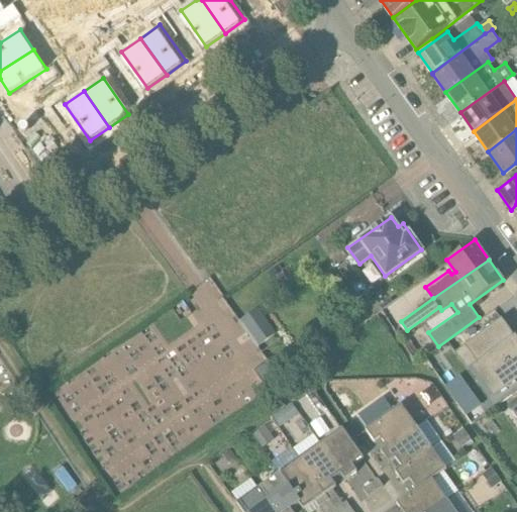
[(275,330),(256,305),(239,317),(257,343),(275,330)]
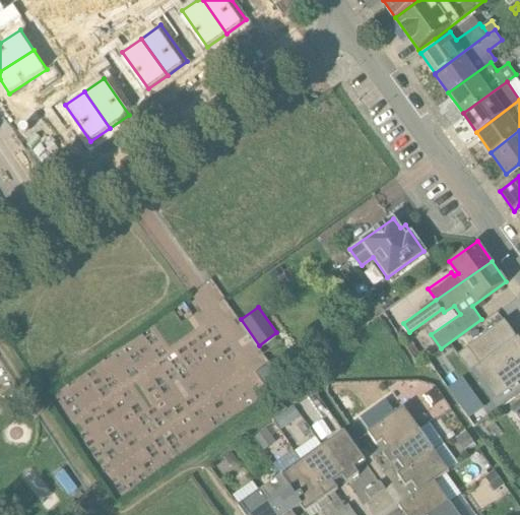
[(474,365),(496,394),(519,376),(519,340),(504,318),(467,344),(468,344),(458,351),(470,368),(474,365)]
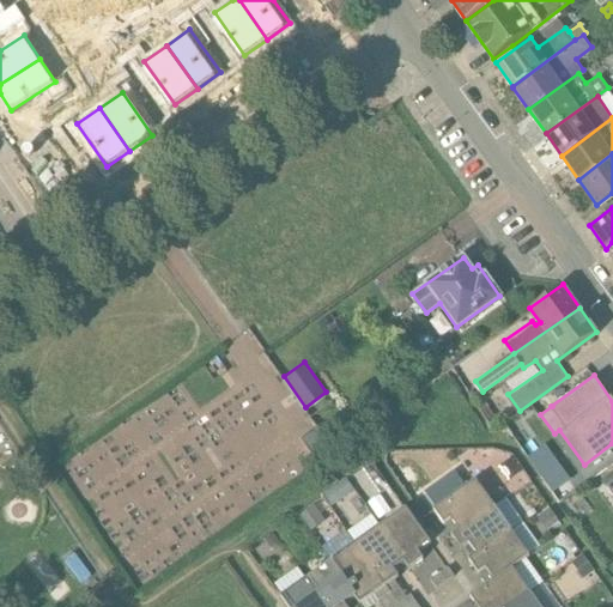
[(551,490),(569,477),(559,462),(541,475),(551,490)]
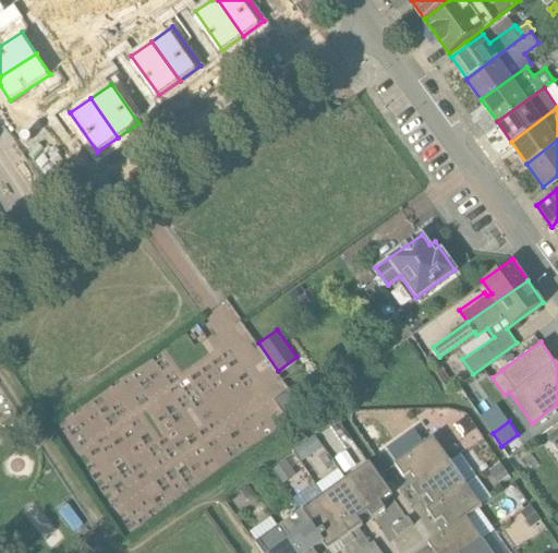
[(410,484),(411,485),(450,459),(433,434),(395,463),(403,475),(411,470),(417,480),(410,484)]
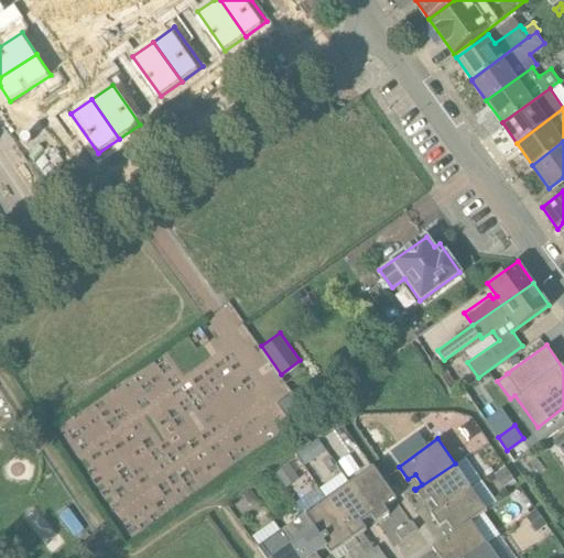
[(314,457),(305,445),(296,451),(305,462),(314,457)]
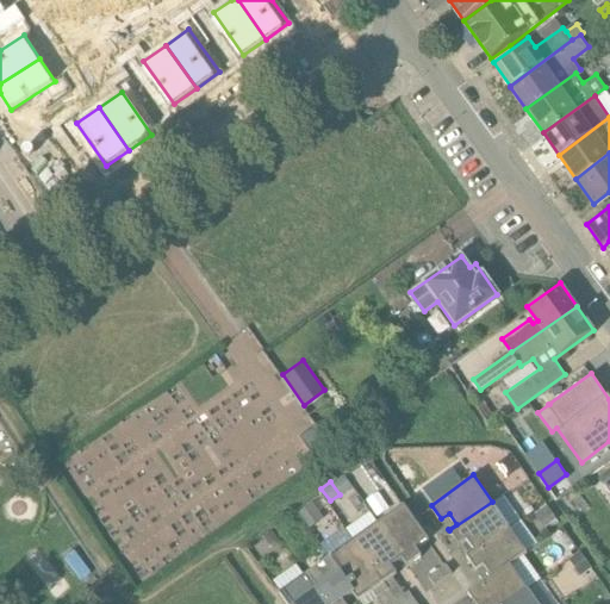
[(323,515),(312,499),(298,510),(309,525),(323,515)]
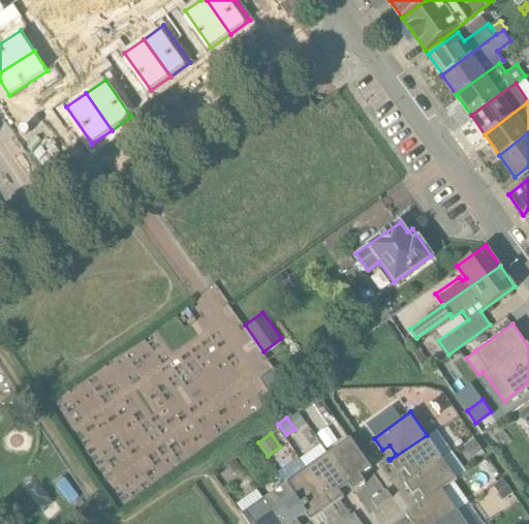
[(405,482),(441,457),(427,435),(390,460),(398,471),(404,467),(410,475),(404,481),(405,482)]
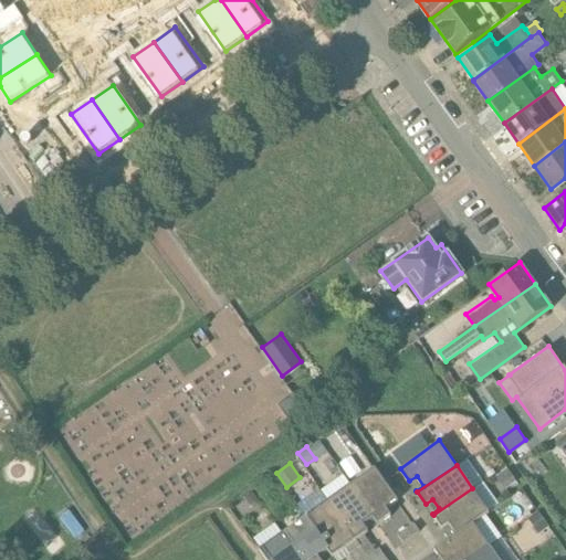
[(519,482),(507,465),(495,473),(507,489),(519,482)]
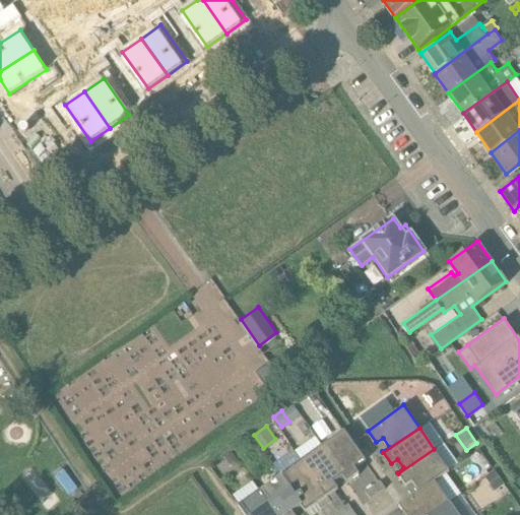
[(323,444),(348,479),(359,471),(354,465),(365,458),(344,429),(323,444)]
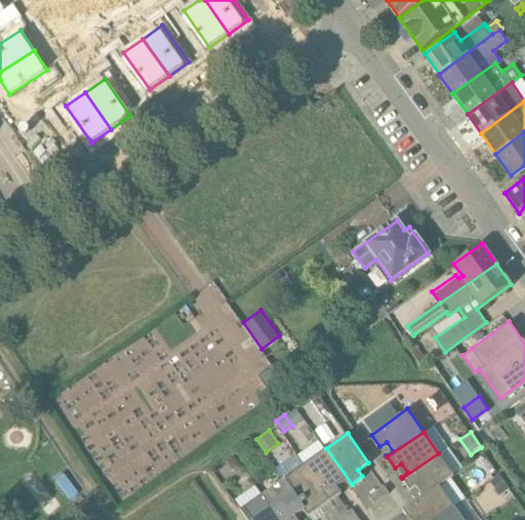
[(300,448),(305,458),(325,448),(321,438),(300,448)]
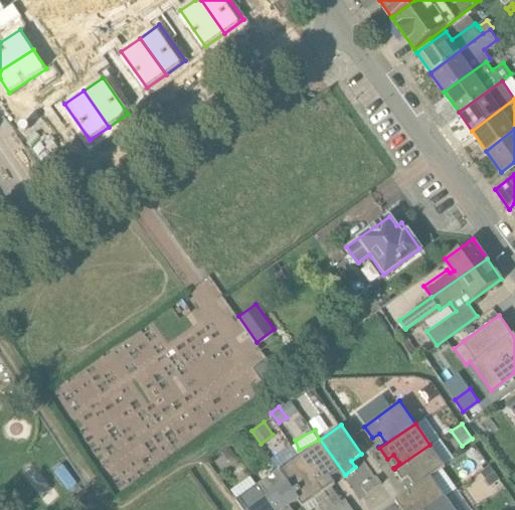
[(327,494),(334,504),(341,499),(331,485),(335,482),(330,476),(339,470),(343,476),(345,475),(320,440),(299,455),(324,489),(324,490),(327,494)]
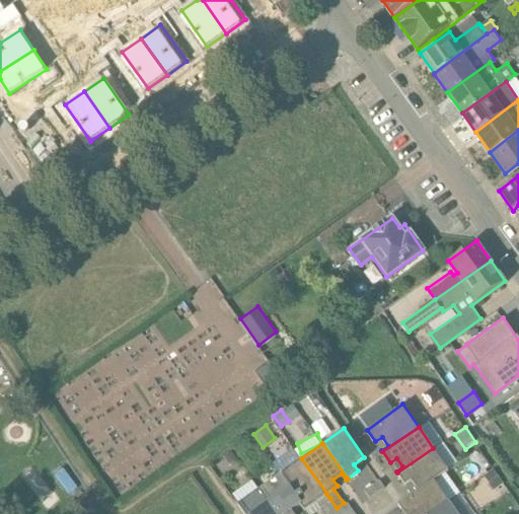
[(237,455),(231,448),(223,454),(229,461),(237,455)]
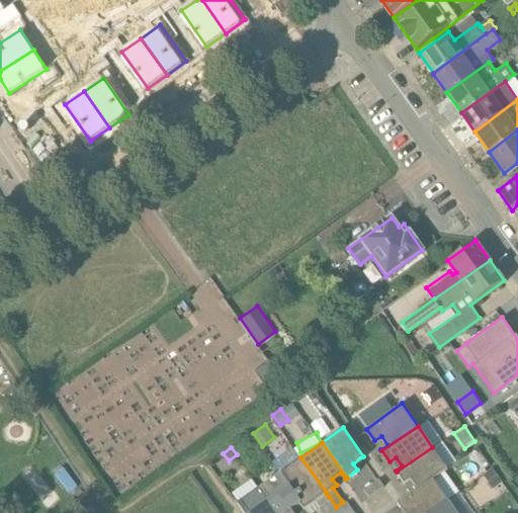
[(433,478),(433,477),(446,466),(432,447),(397,472),(405,483),(411,478),(417,488),(431,478),(433,478)]
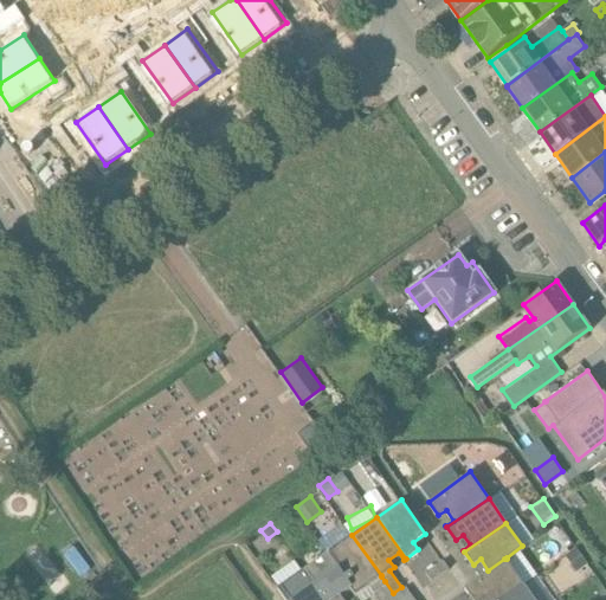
[(327,552),(356,593),(369,584),(363,576),(374,569),(379,576),(381,576),(381,575),(352,535),(327,552)]
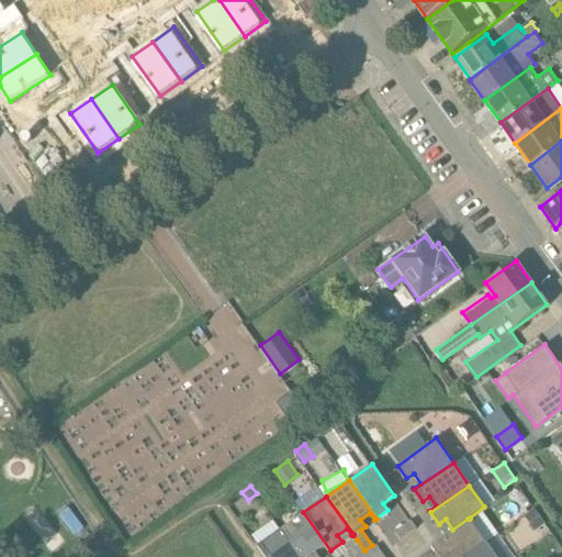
[(546,523),(534,505),(524,512),(536,530),(546,523)]
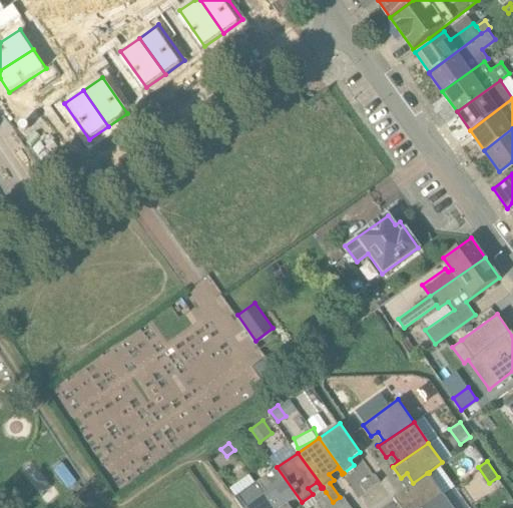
[(291,507),(288,503),(297,497),(301,503),(302,502),(277,467),(255,482),(274,507),(291,507)]
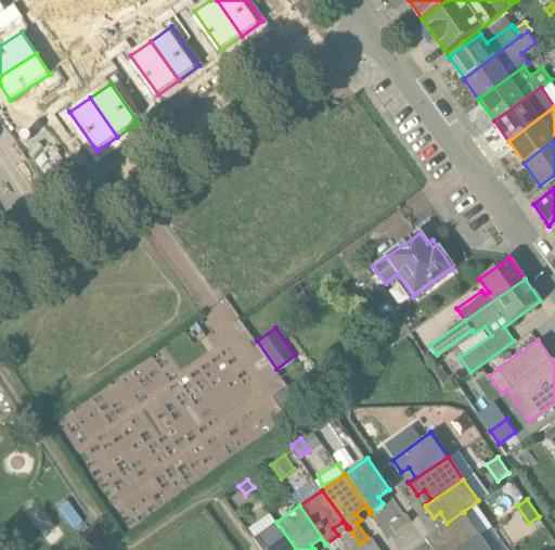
[(411,519),(405,511),(389,523),(395,531),(411,519)]
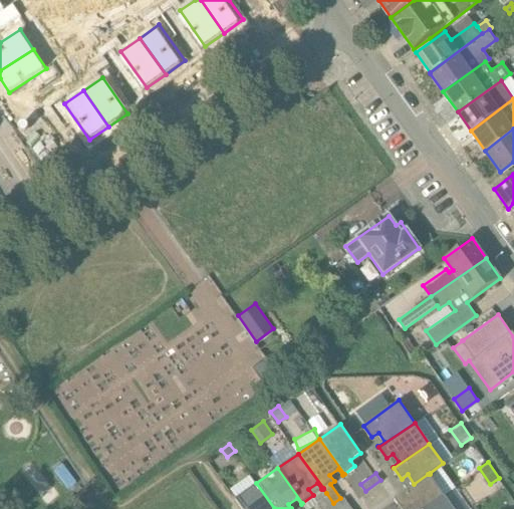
[(425,508),(445,495),(430,474),(428,474),(414,484),(394,498),(402,508),(403,508),(409,505),(411,508),(425,508)]
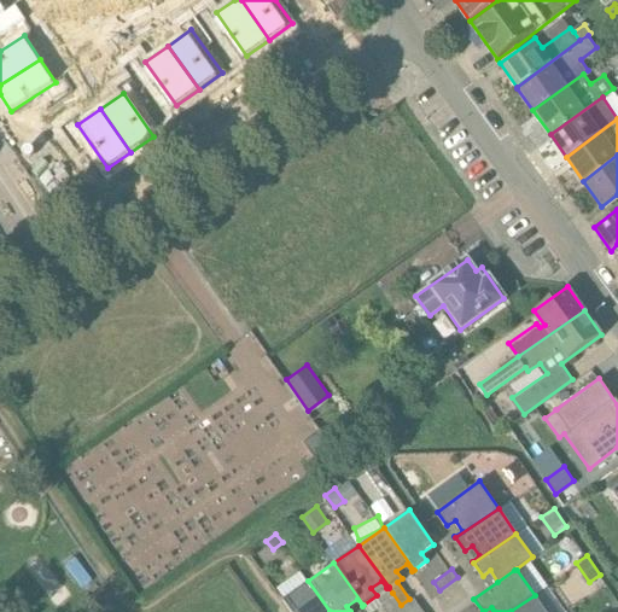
[(330,611),(308,581),(283,599),(292,611),(330,611)]
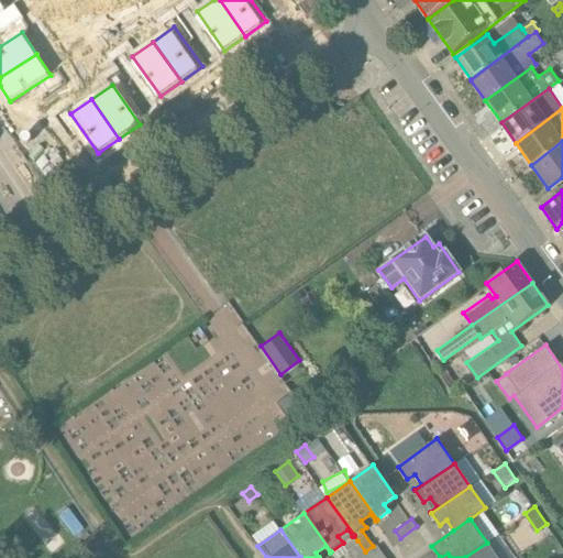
[(352,557),(355,557),(365,551),(357,540),(346,549),(352,557)]
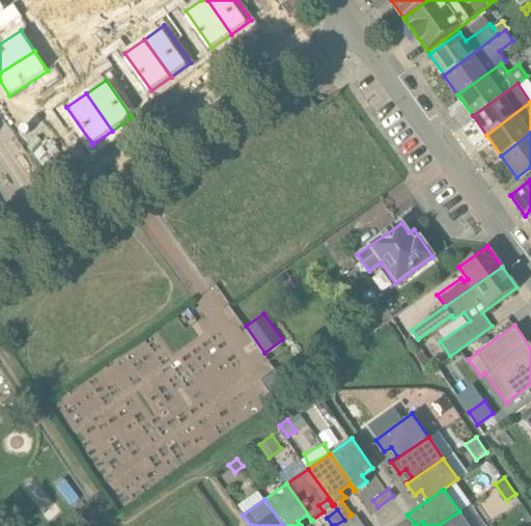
[(470,525),(459,511),(439,525),(470,525)]
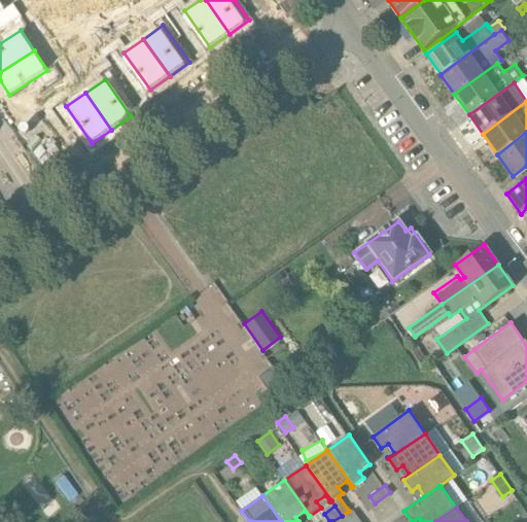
[(524,521),(526,520),(526,511),(525,509),(517,514),(522,521),(524,521)]
